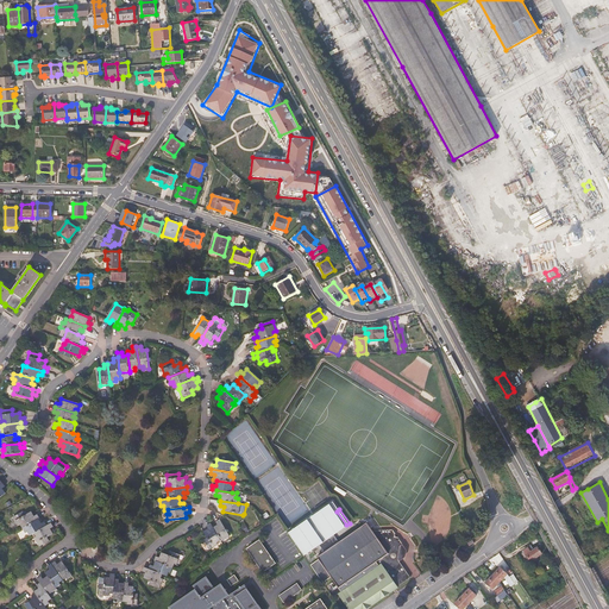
[(38,519),(39,518),(37,514),(35,516),(31,512),(20,518),(18,514),(13,518),(18,526),(20,525),(23,528),(38,519)]
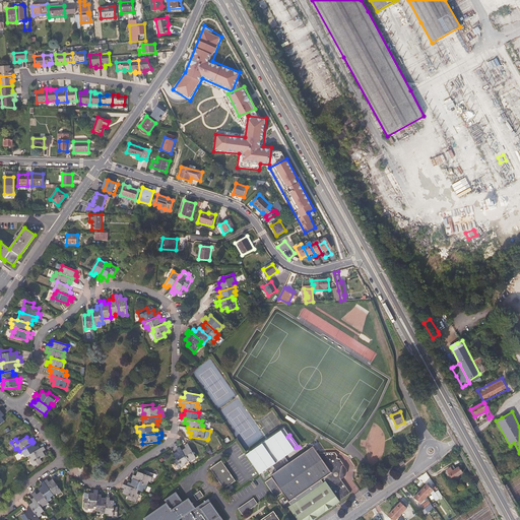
[(29,455),(40,449),(38,445),(36,447),(33,443),(19,451),(21,456),(23,454),(25,458),(29,455)]
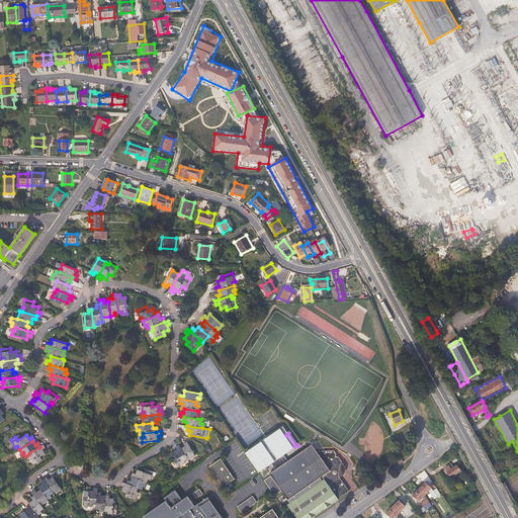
[(195,456),(187,441),(183,443),(184,446),(181,448),(187,460),(188,461),(195,456)]
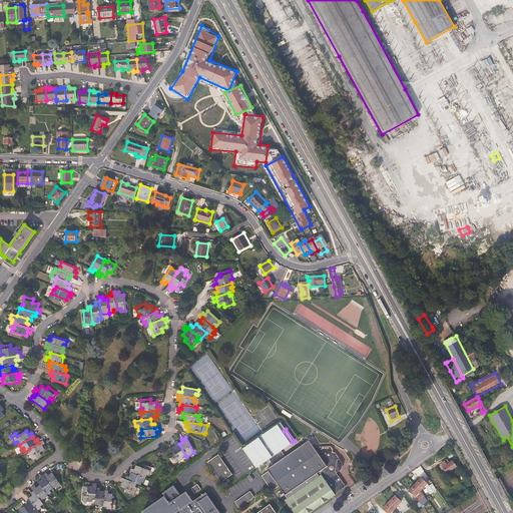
[(293,512),(311,512),(316,510),(336,496),(336,495),(347,488),(338,475),(343,471),(344,465),(341,460),(336,453),(334,454),(333,452),(334,451),(332,447),(317,445),(313,438),(282,459),(277,451),(265,459),(271,468),(268,470),(269,472),(262,476),(273,491),(279,487),(288,499),(285,501),(293,512)]
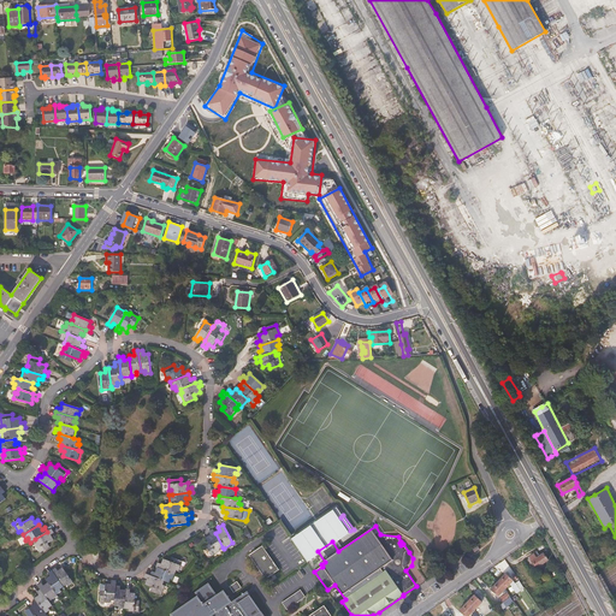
[(48,544),(54,540),(51,534),(54,533),(52,529),(47,532),(35,539),(36,544),(34,544),(40,554),(49,548),(48,544)]
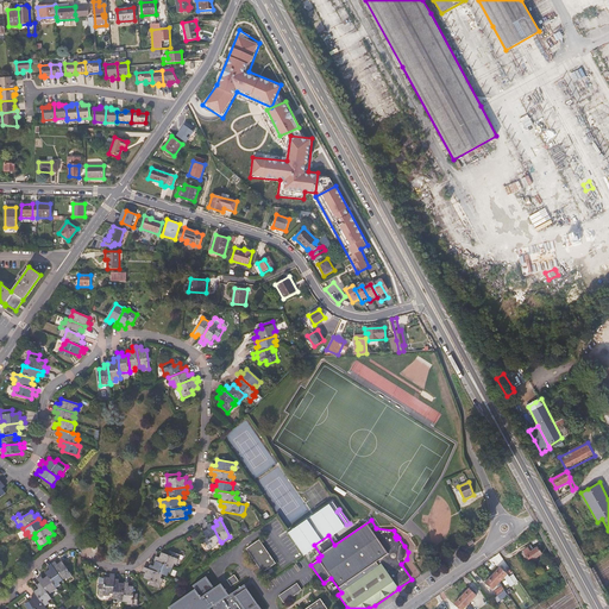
[(220,541),(213,527),(211,523),(206,526),(208,529),(203,532),(207,538),(203,540),(209,550),(218,545),(217,542),(220,541)]
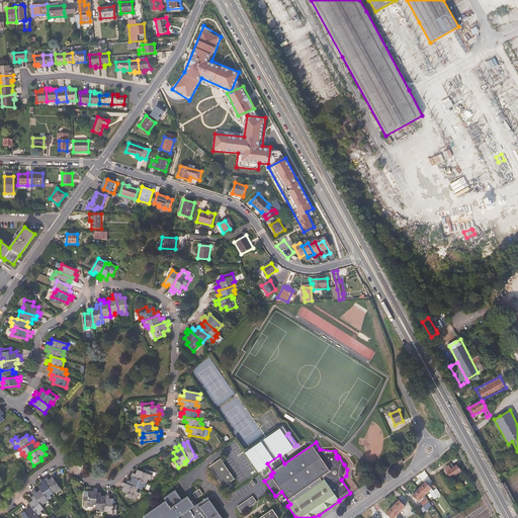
[(235,480),(221,459),(209,466),(224,488),(235,480)]
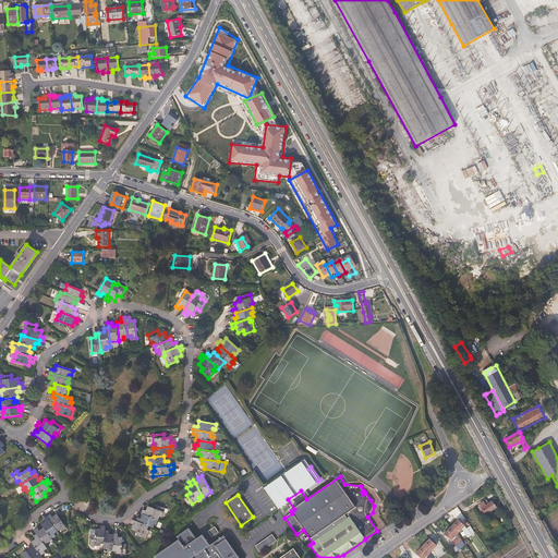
[(485,514),(496,508),(492,501),(486,506),(483,502),(478,505),(485,514)]
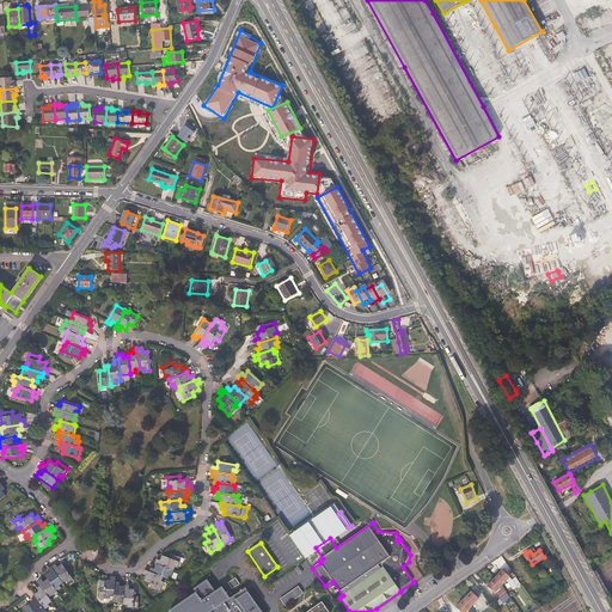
[(177,568),(179,562),(163,556),(161,556),(160,561),(158,560),(154,563),(155,563),(173,570),(176,567),(177,568)]
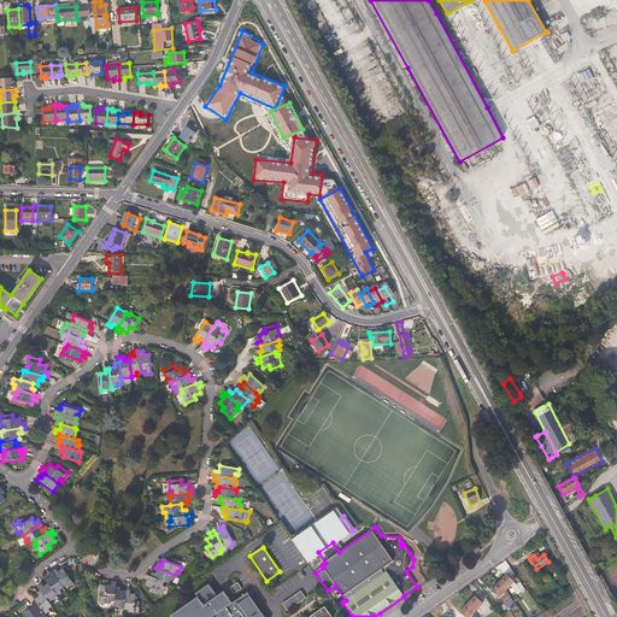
[(174,581),(175,575),(157,568),(156,574),(152,573),(150,576),(164,582),(169,585),(171,580),(174,581)]
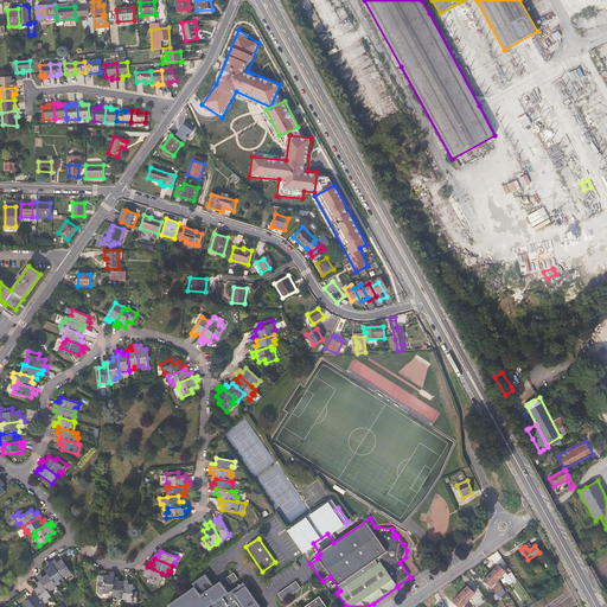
[(72,575),(62,560),(57,562),(56,560),(51,562),(63,579),(66,576),(68,577),(72,575)]
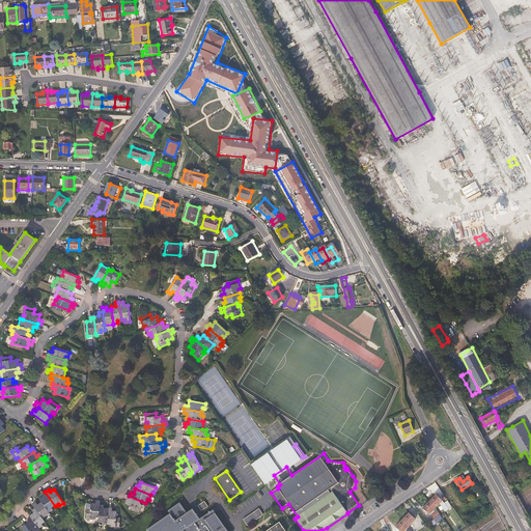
[(55,506),(45,492),(42,494),(44,497),(39,499),(42,502),(49,512),(53,510),(52,508),(55,506)]
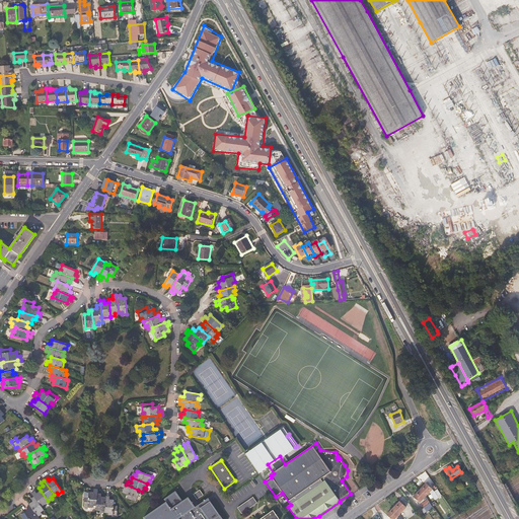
[(136,502),(139,494),(137,493),(138,490),(126,485),(122,484),(121,487),(124,489),(122,493),(128,495),(127,498),(136,502)]
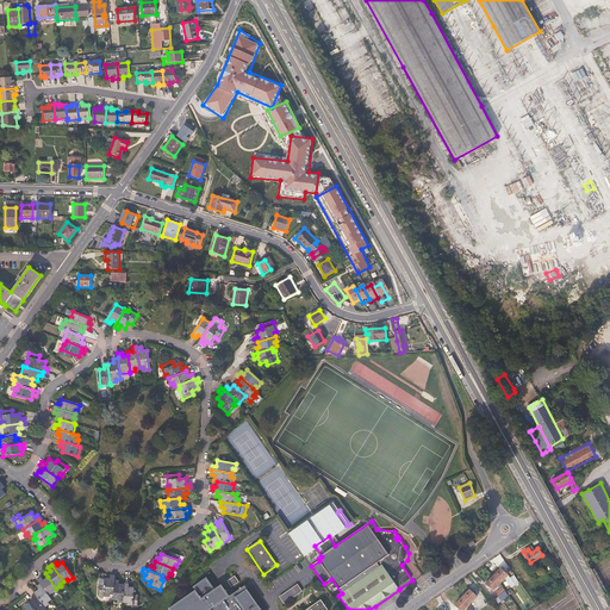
[(492,591),(508,576),(500,568),(485,584),(492,591)]
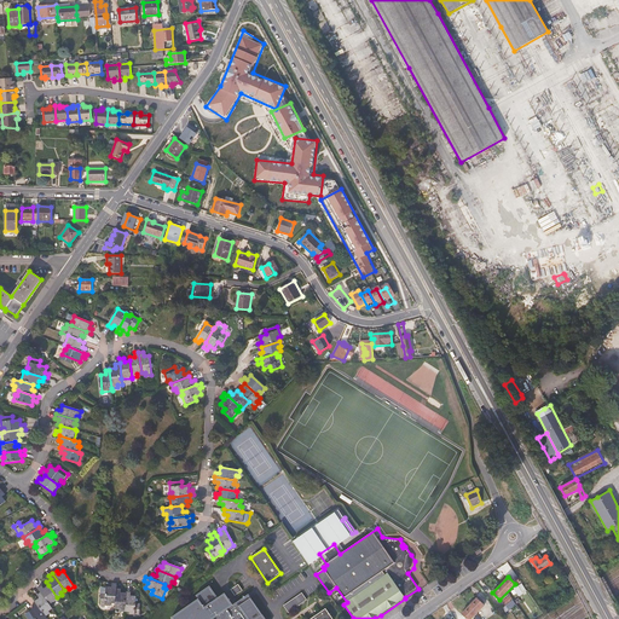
[(556,591),(551,585),(547,589),(545,586),(549,584),(547,582),(539,586),(544,594),(549,591),(551,595),(556,591)]
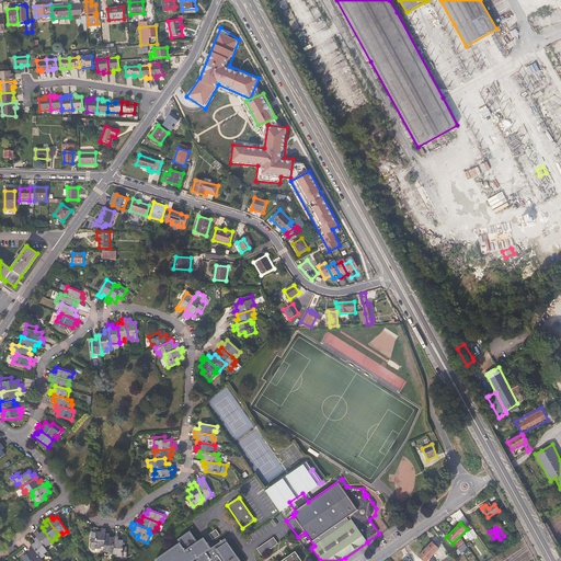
[(105,534),(105,528),(101,528),(101,531),(95,531),(95,538),(92,538),(91,549),(101,549),(101,547),(104,548),(105,534)]
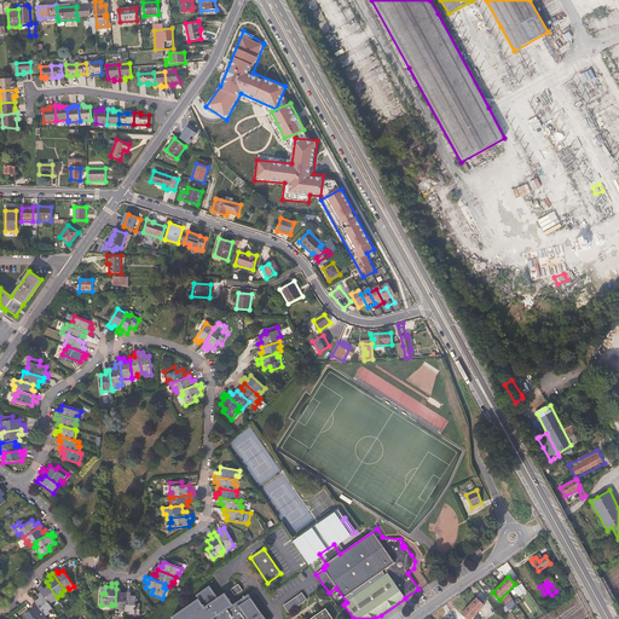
[(572,594),(565,583),(556,588),(563,599),(572,594)]
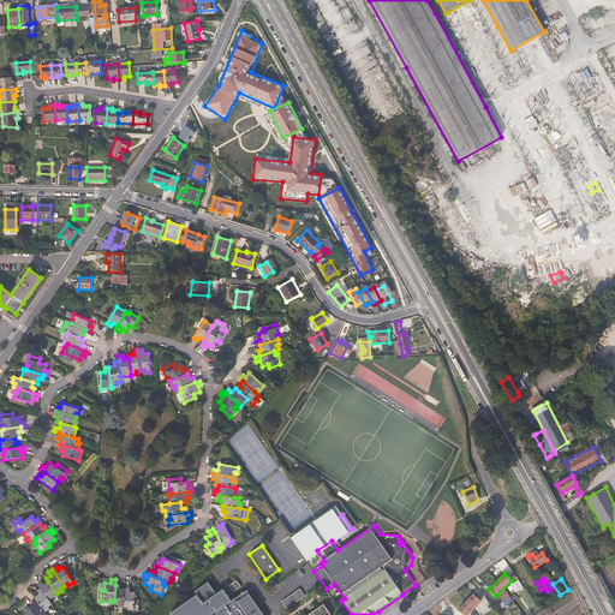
[(57,593),(48,581),(43,585),(41,581),(37,584),(41,589),(49,601),(58,595),(57,593)]
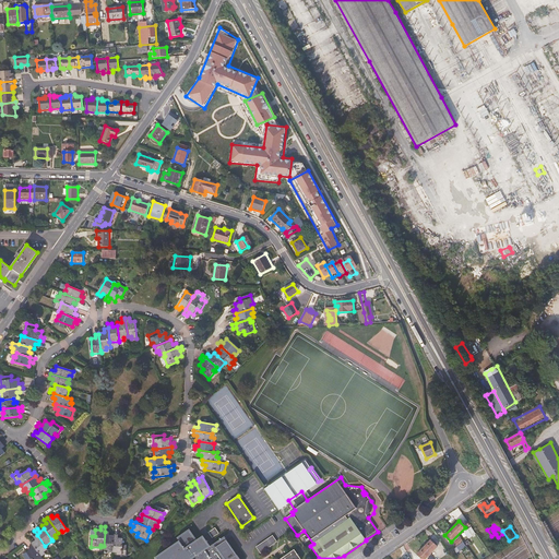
[(239,558),(224,537),(210,547),(203,536),(197,540),(189,530),(177,538),(179,540),(155,558),(239,558)]
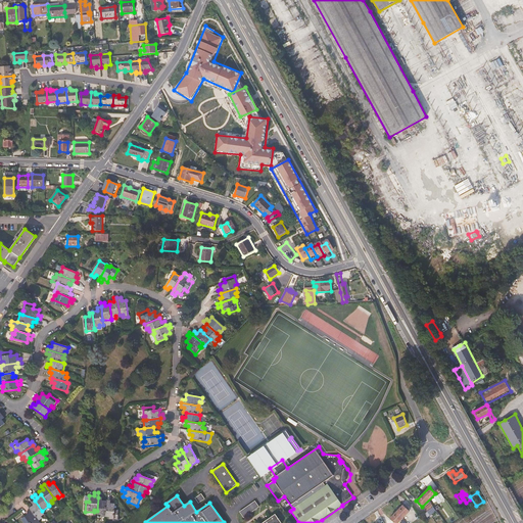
[(105,517),(106,501),(102,501),(102,497),(98,497),(97,511),(97,515),(101,515),(101,517),(105,517)]
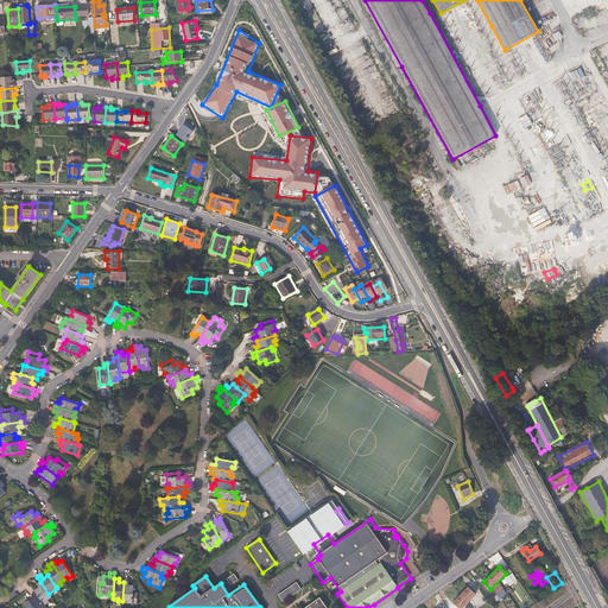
[(133,593),(134,586),(128,584),(128,582),(124,581),(124,582),(122,601),(127,602),(127,605),(137,605),(138,593),(133,593)]
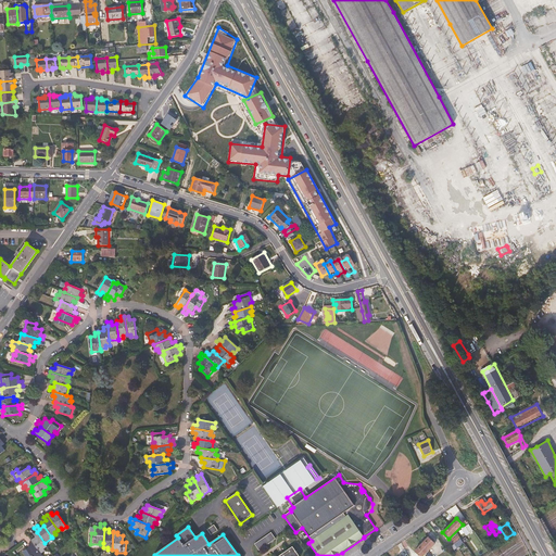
[(48,546),(45,543),(37,532),(33,534),(35,538),(32,540),(33,542),(40,554),(46,551),(43,550),(48,546)]
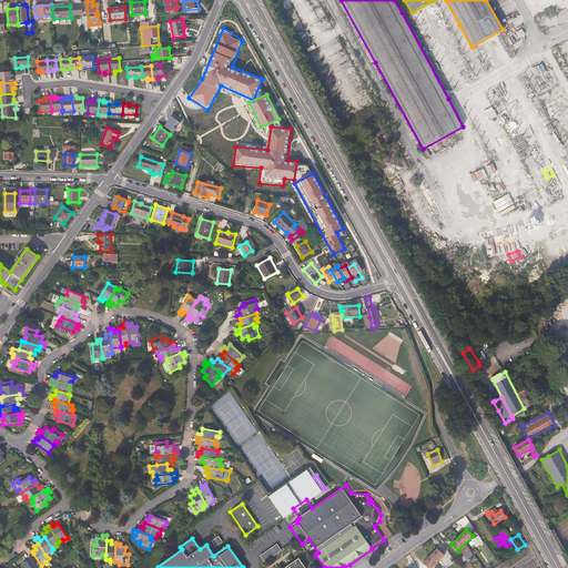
[(264,563),(282,550),(277,545),(260,556),(264,563)]
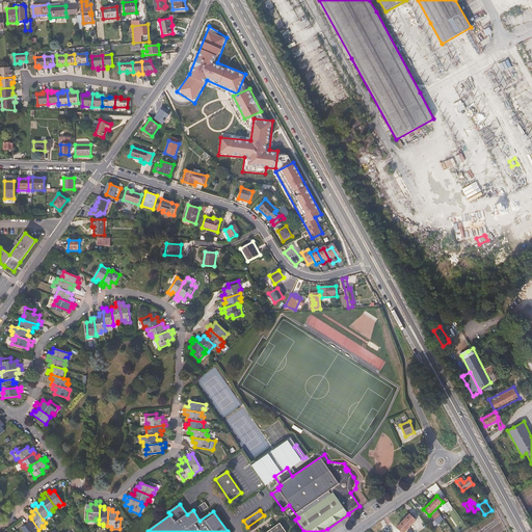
[(431,516),(436,524),(444,520),(437,511),(431,516)]
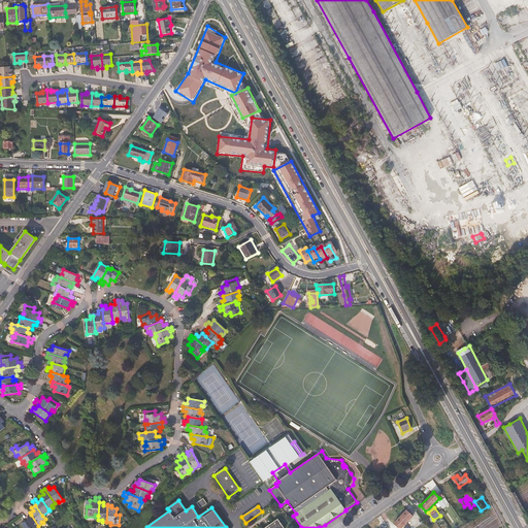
[(397,527),(401,527),(413,517),(406,510),(394,524),(397,527)]
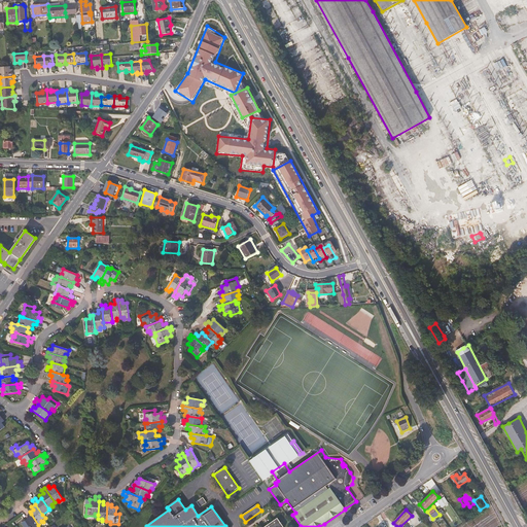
[(39,526),(38,525),(31,514),(27,516),(29,518),(22,523),(24,526),(39,526)]
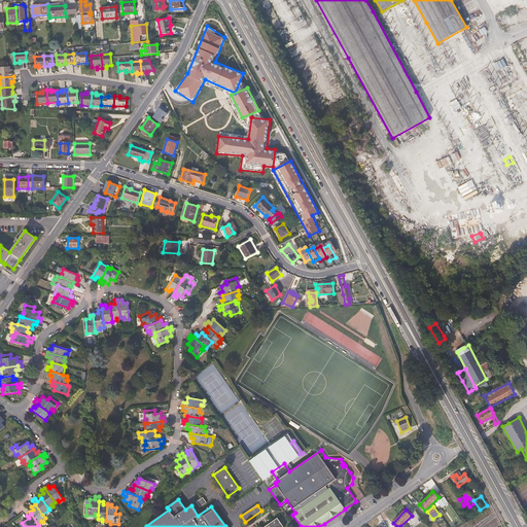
[(282,526),(277,518),(264,526),(282,526)]
